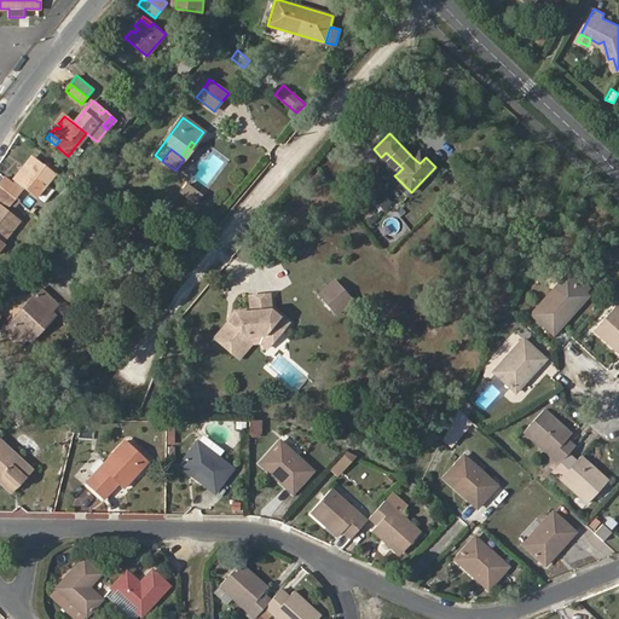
[(426,157),(420,151),(412,157),(420,163),(426,157)]
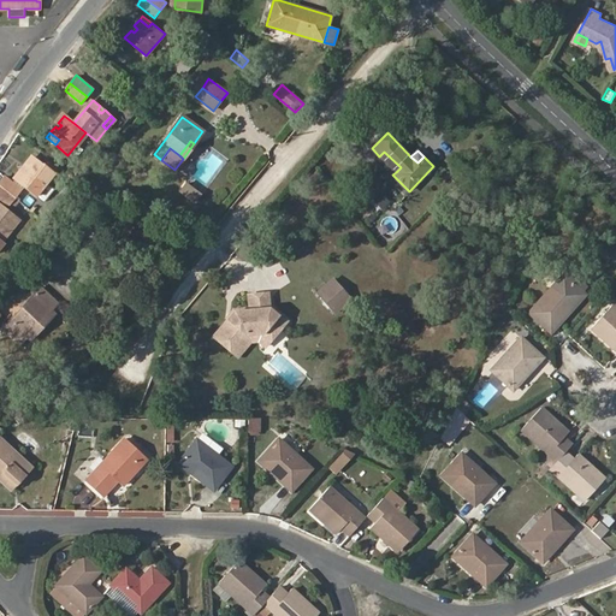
[(379,157),(396,172),(401,167),(384,152),(379,157)]
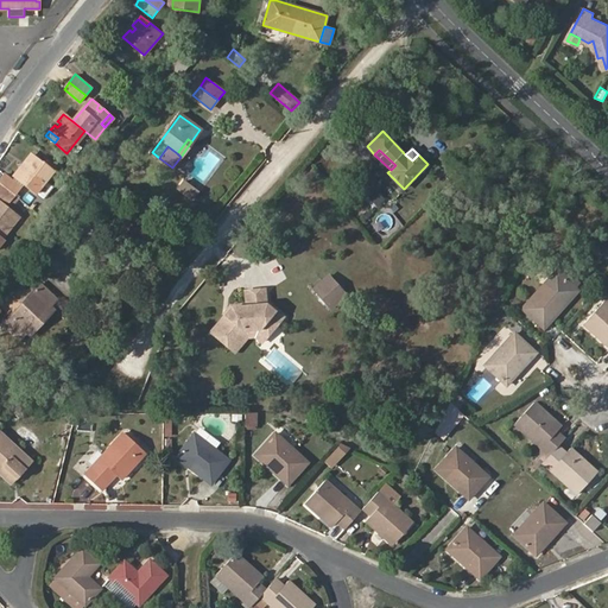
[(26,169),(24,166),(16,176),(37,195),(59,168),(50,160),(46,165),(33,154),(26,162),(30,165),(26,169)]
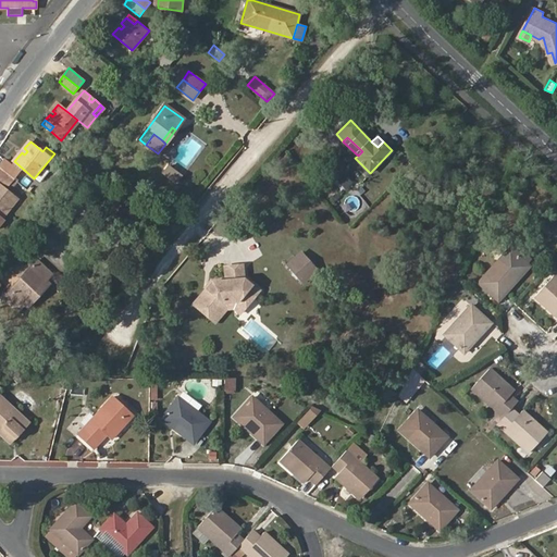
[(0,166),(14,178),(19,172),(5,160),(0,165),(0,166)]
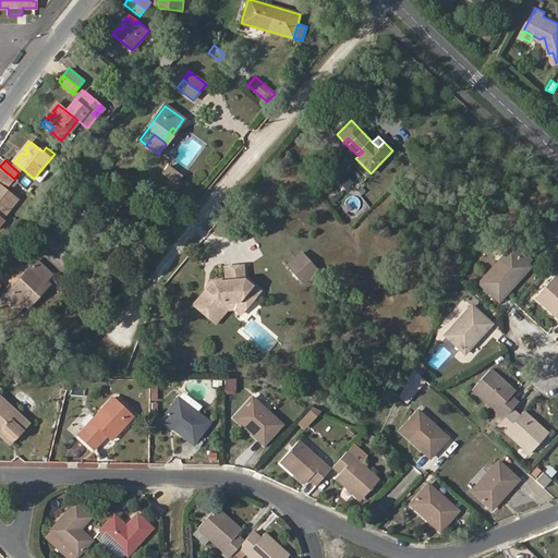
[(183,177),(169,165),(162,173),(177,184),(183,177)]
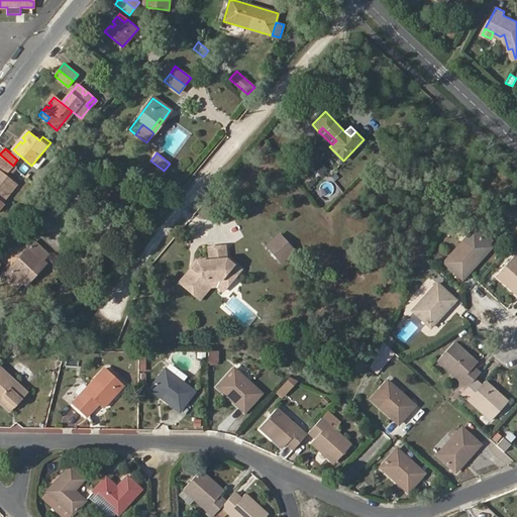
[(0,165),(8,172),(13,166),(0,154),(0,165)]
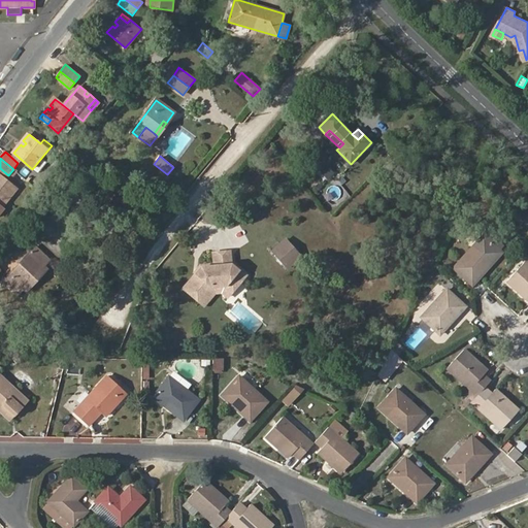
[(1,207),(17,189),(5,179),(3,183),(0,179),(0,212),(3,209),(1,207)]
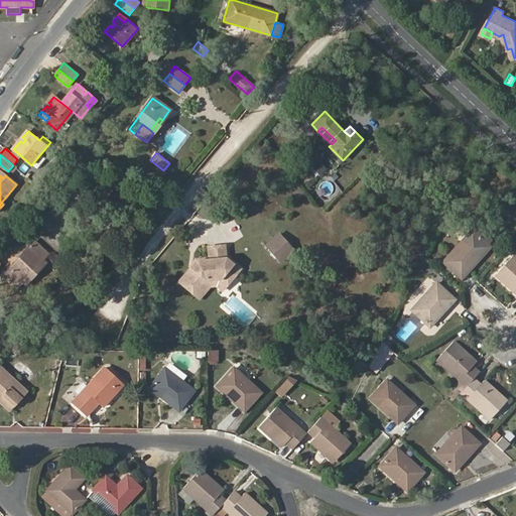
[(23,217),(25,220),(40,202),(39,201),(23,217)]
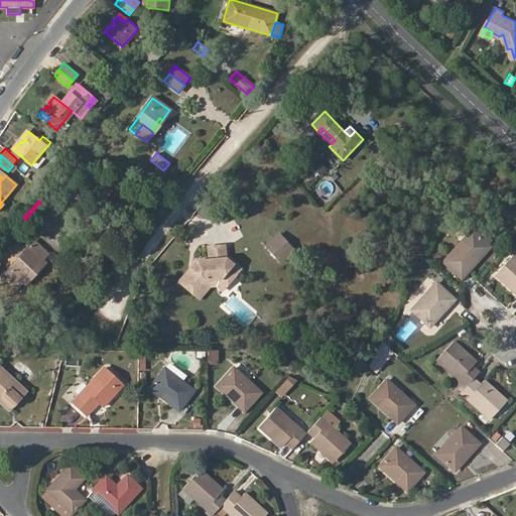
[(32,220),(35,223),(47,210),(40,202),(25,220),(29,222),(32,220)]
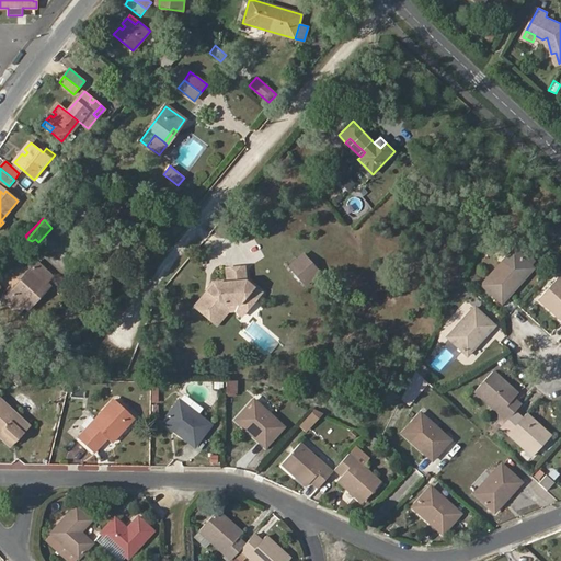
[(34,247),(37,251),(56,232),(52,228),(38,242),(34,247)]
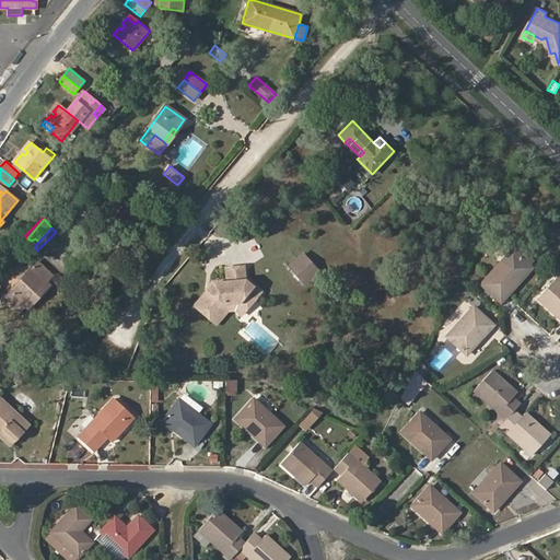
[(532,260),(516,245),(512,251),(528,265),(532,260)]
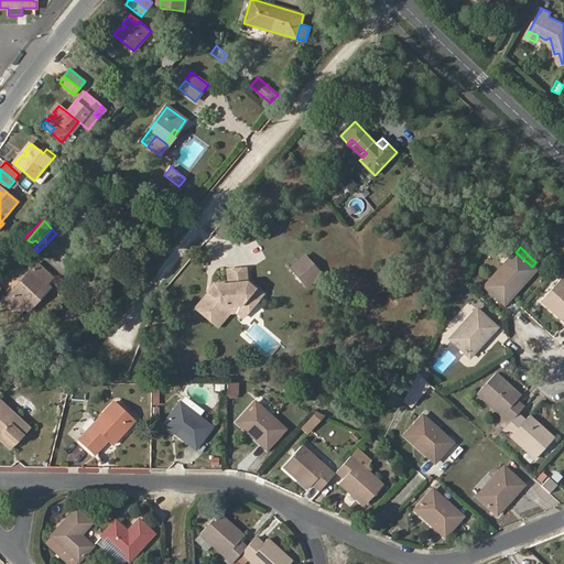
[(0,264),(0,267),(2,270),(18,252),(14,250),(0,264)]
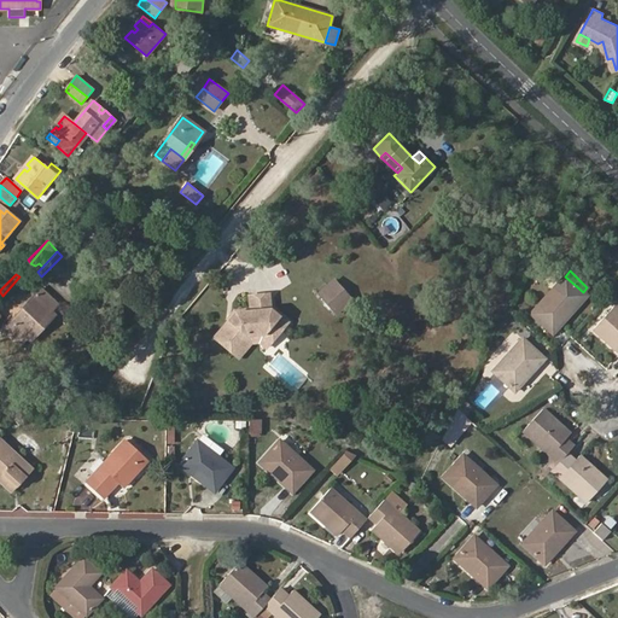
[(3,296),(4,297),(22,279),(19,277),(3,296)]
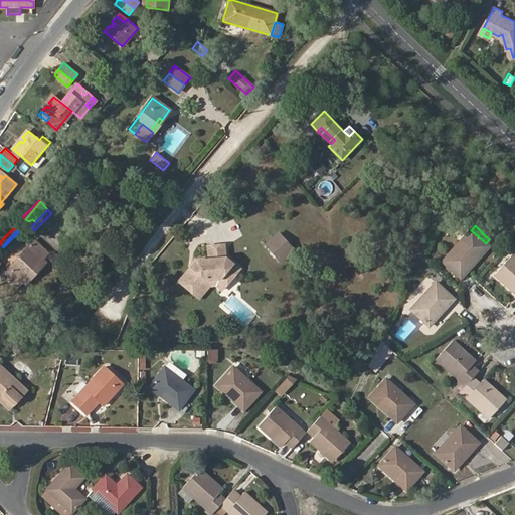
[(471,230),(443,261),(461,279),(478,260),(474,255),(486,243),(471,230)]
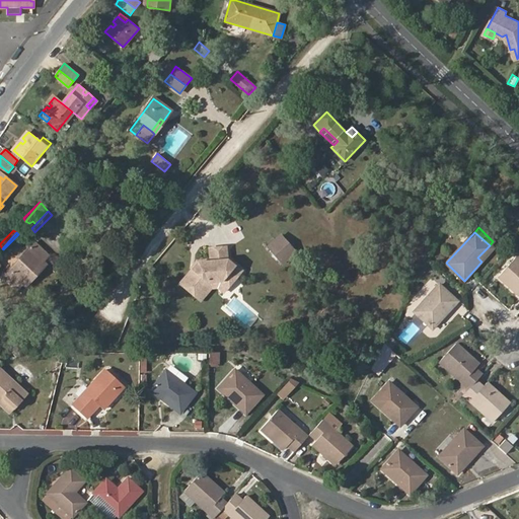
[(278,234),(266,246),(268,249),(281,237),(278,234)]
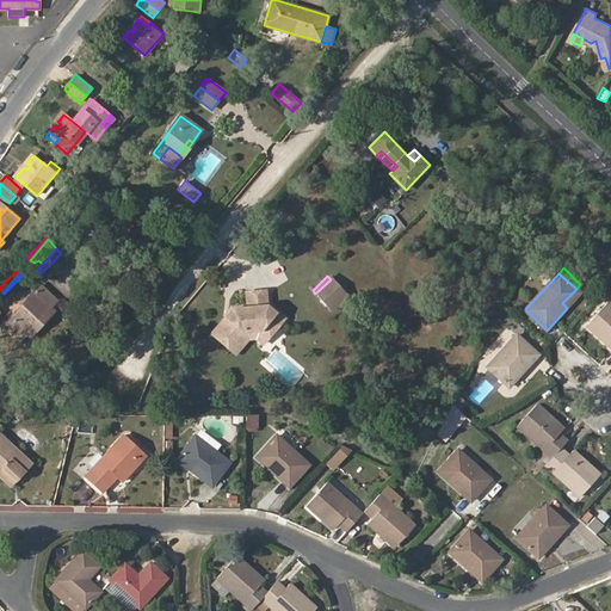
[(331,279),(315,294),(327,307),(343,292),(331,279)]
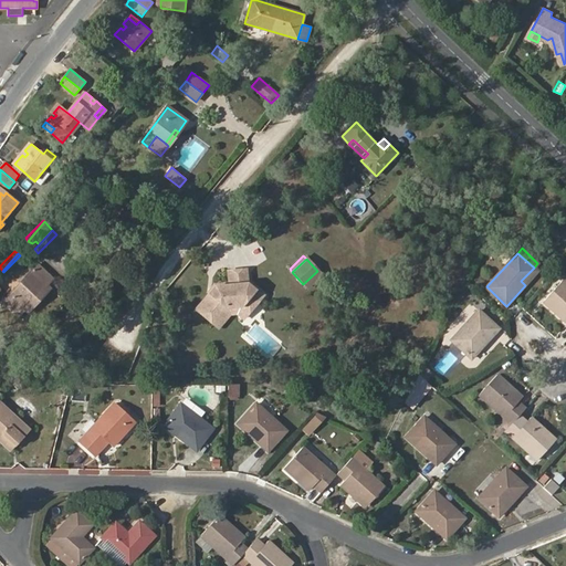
[(11,275),(20,283),(35,266),(32,263),(24,270),(20,265),(11,275)]
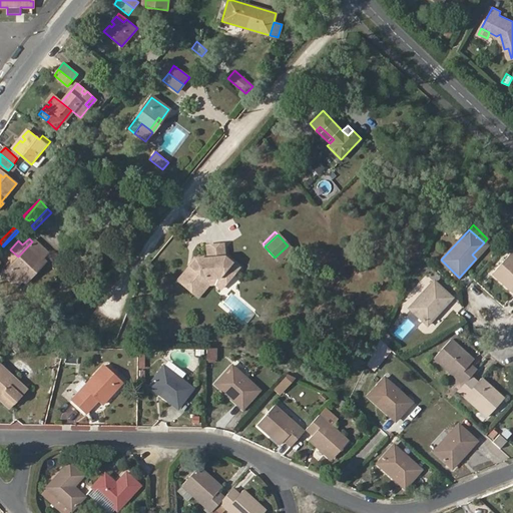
[(47,252),(33,239),(32,241),(18,257),(8,268),(22,280),(42,258),(47,252)]
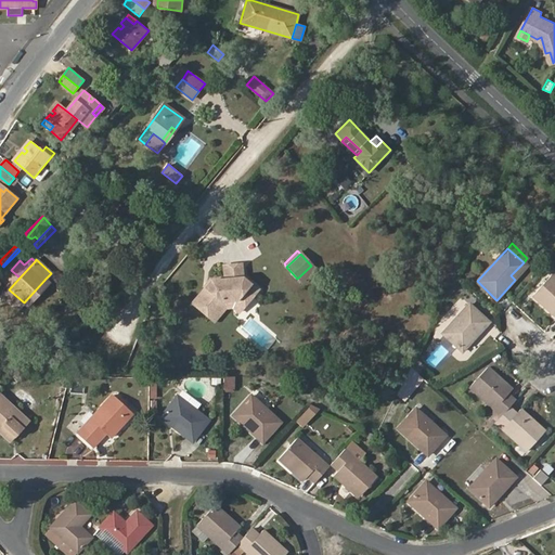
[(515,280),(527,267),(524,262),(511,275),(515,280)]
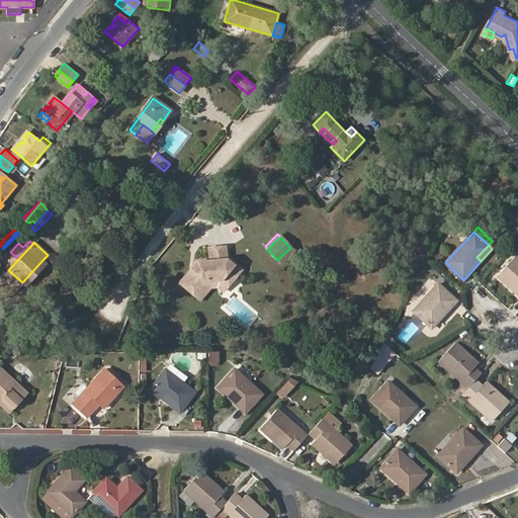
[(228,285),(240,270),(226,258),(225,246),(208,247),(209,260),(197,261),(180,282),(195,295),(207,280),(220,279),(228,285)]
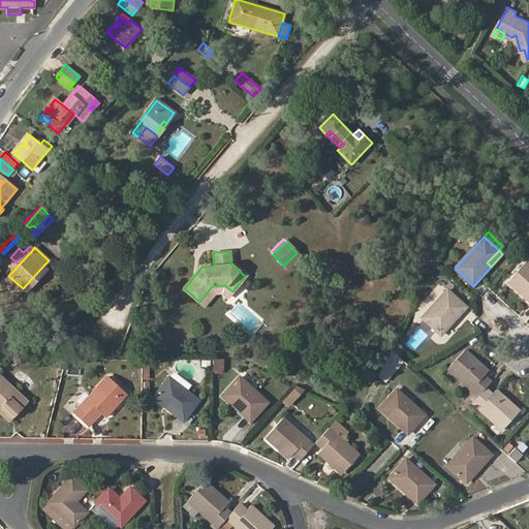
[(300,257),(297,253),(283,266),(287,270),(300,257)]
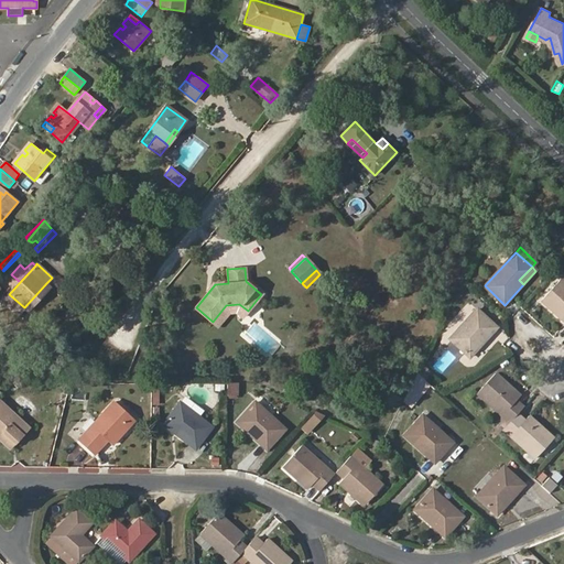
[(563,283),(560,280),(541,301),(563,321),(563,283)]
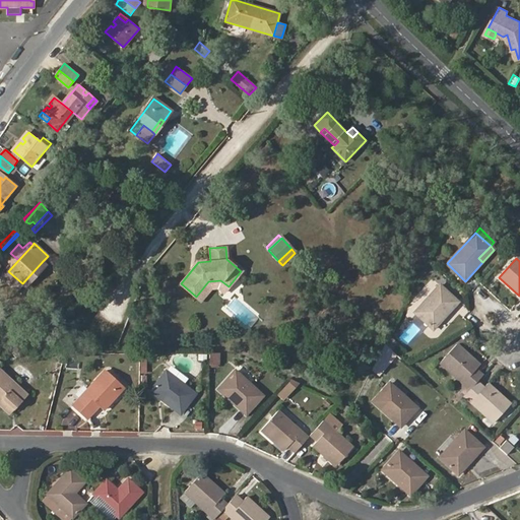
[(22,283),(25,286),(46,264),(43,261),(22,283)]
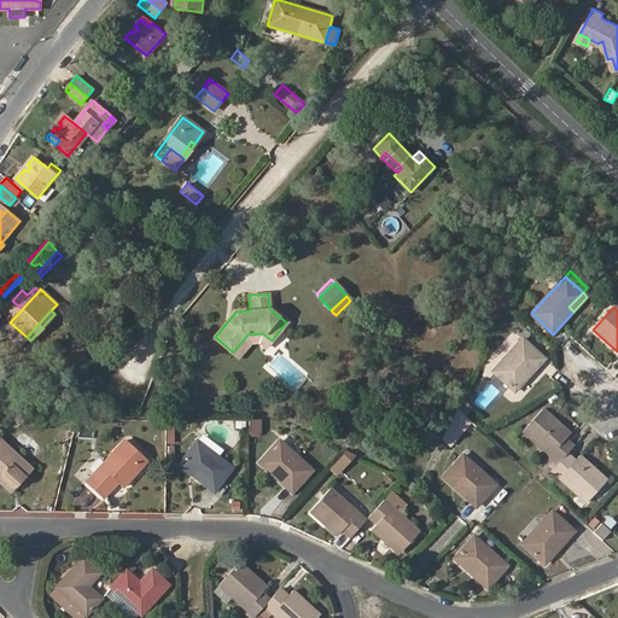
[(262,333),(248,334),(233,353),(239,357),(252,342),(260,342),(266,347),(272,340),(262,333)]
